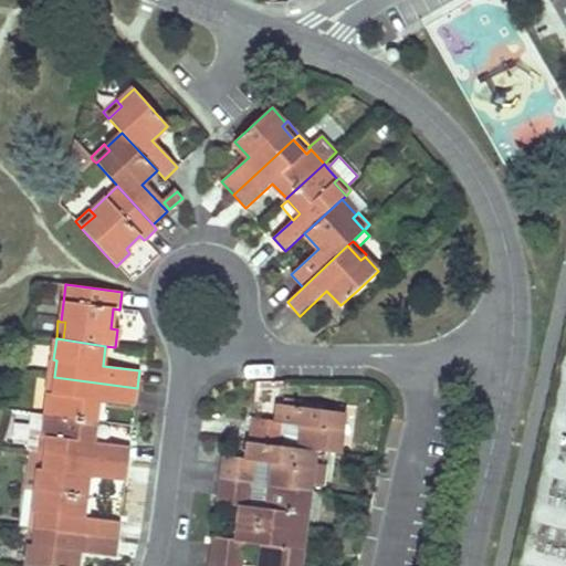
[(50,359),(48,377),(54,377),(56,360),(53,359),(50,359)]
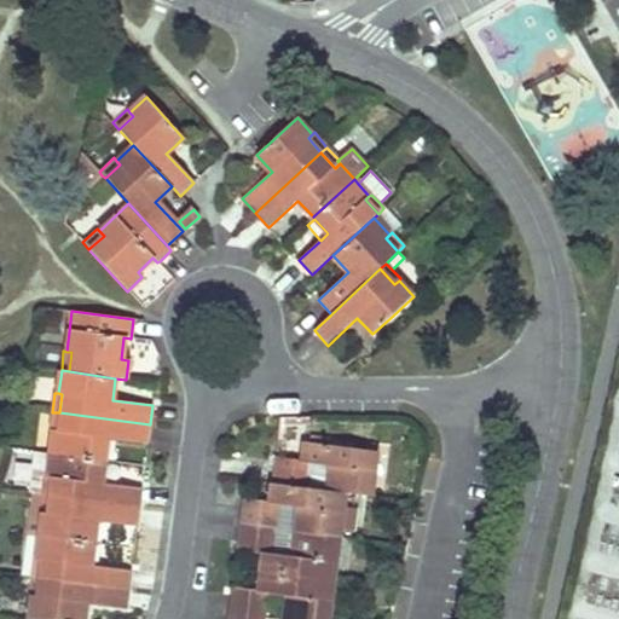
[(51,432),(48,455),(105,462),(108,439),(148,445),(150,424),(59,412),(57,433),(51,432)]
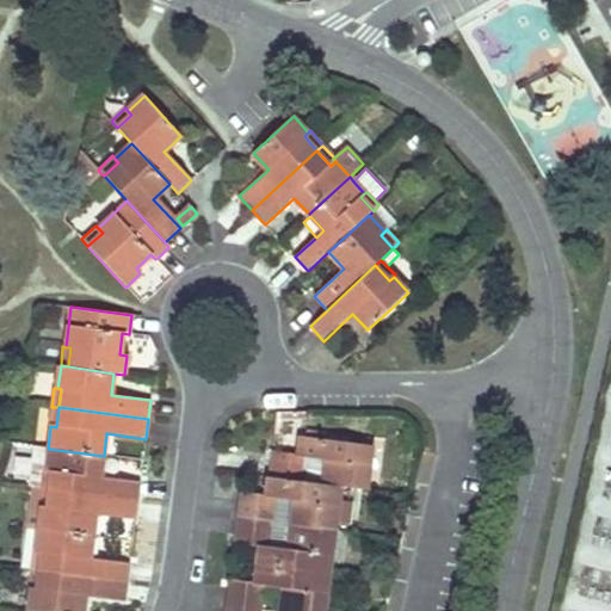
[(51,407),(49,426),(50,426),(56,427),(59,407),(51,407)]
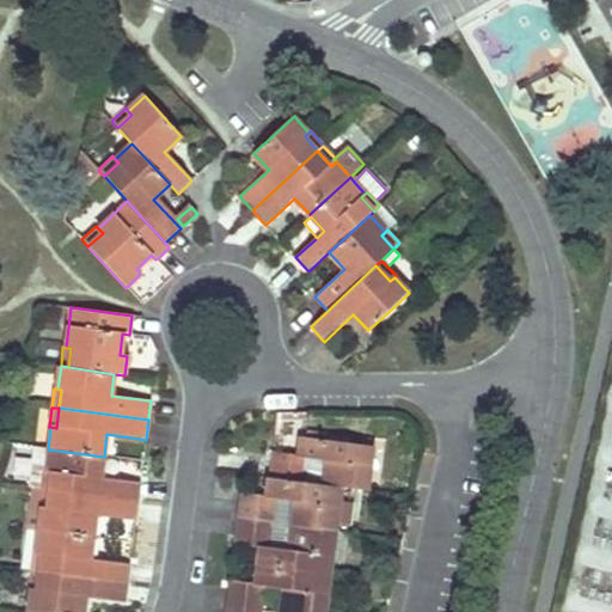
[(369,438),(307,429),(306,438),(368,446),(369,438)]
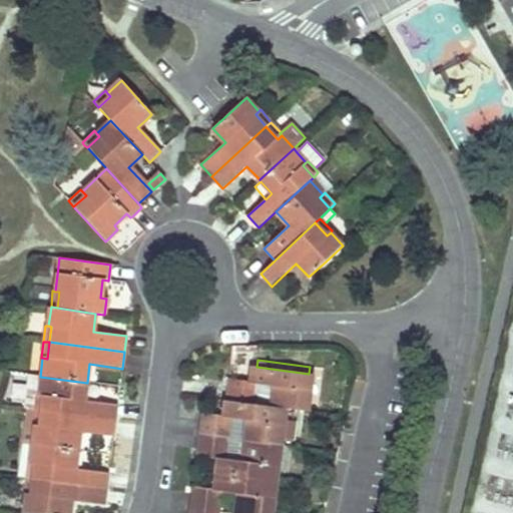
[(227,385),(225,401),(286,408),(308,411),(313,374),(309,374),(257,367),(251,367),(249,381),(249,382),(259,384),(274,385),(273,391),(272,401),(257,399),(258,389),(227,385)]
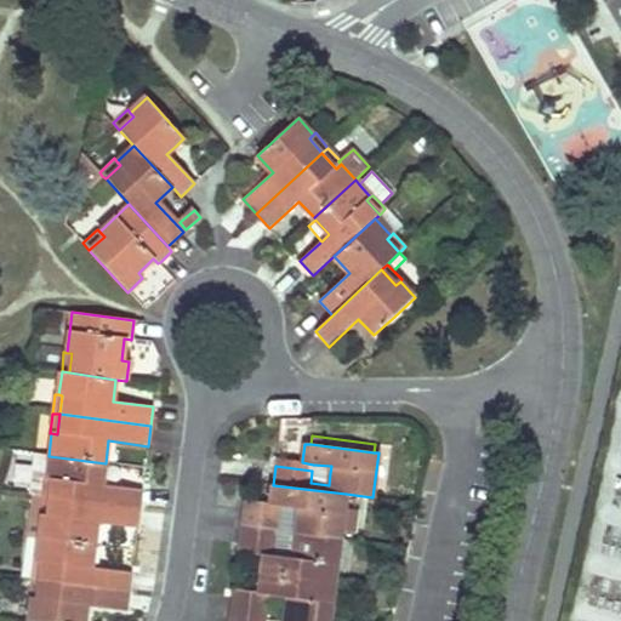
[(34,454),(29,495),(32,495),(50,497),(51,478),(45,478),(49,456),(34,454)]
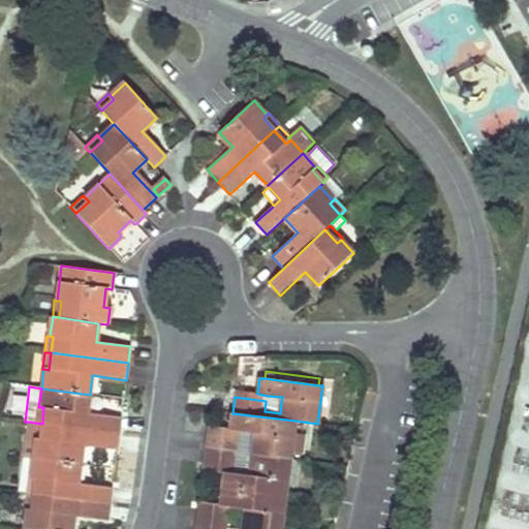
[(43,407),(42,424),(120,434),(122,417),(88,413),(90,395),(41,389),(38,407),(43,407)]
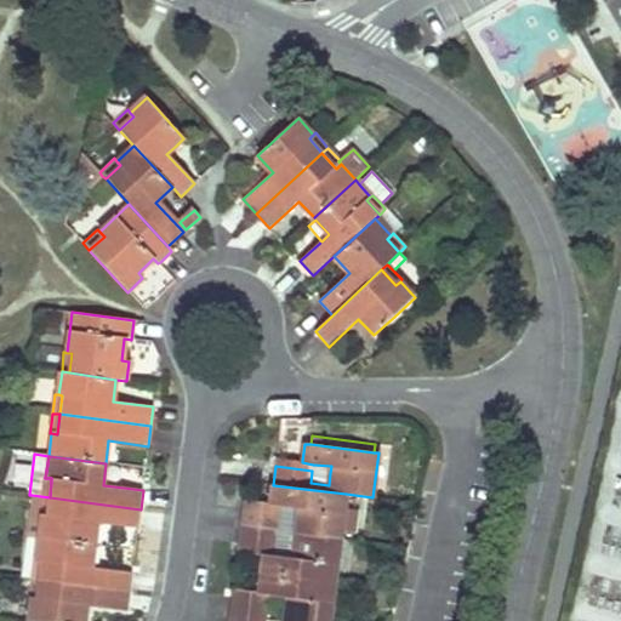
[(302,461),(277,457),(275,466),(312,471),(313,465),(302,462),(302,461)]
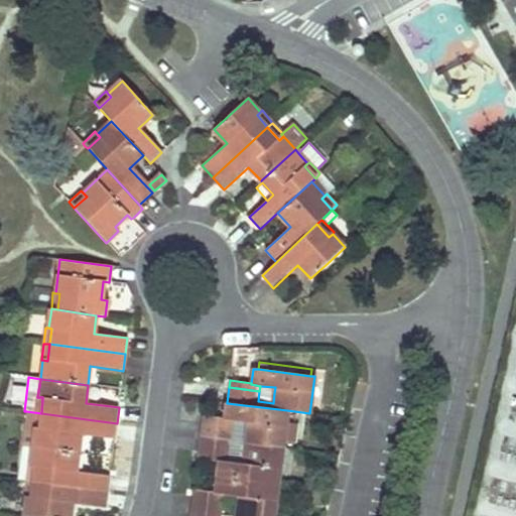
[(244,442),(282,447),(287,410),(227,403),(225,418),(233,419),(247,421),(244,442)]
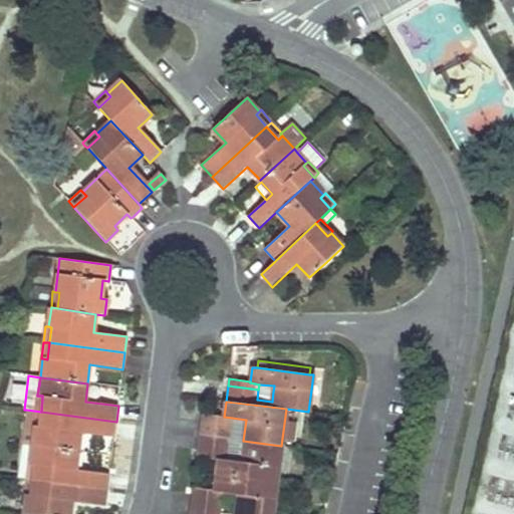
[(26,410),(21,444),(32,446),(34,425),(39,426),(41,412),(26,410)]
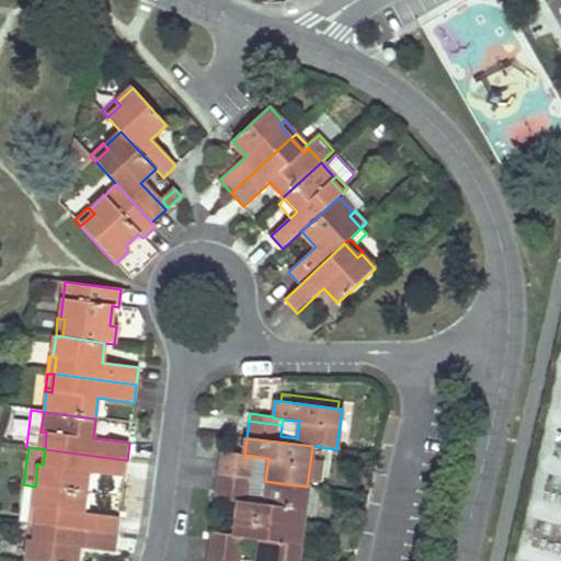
[(37,464),(35,487),(86,493),(89,473),(125,478),(127,460),(45,449),(43,465),(37,464)]
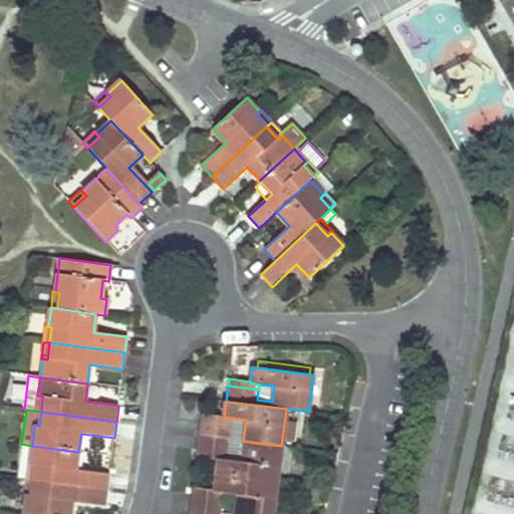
[(224,417),(202,414),(202,421),(231,425),(232,418),(224,417)]
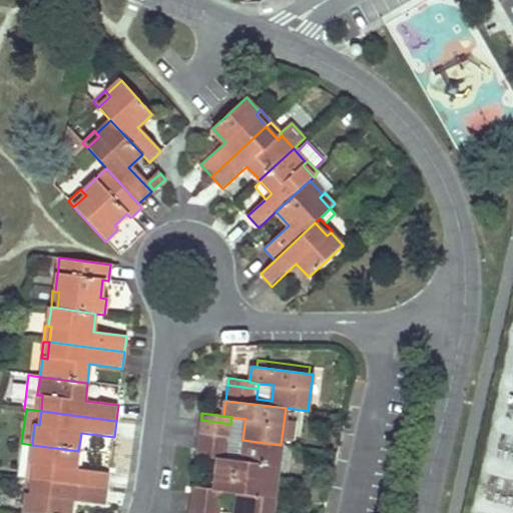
[(245,419),(231,417),(230,424),(228,438),(242,440),(245,419)]
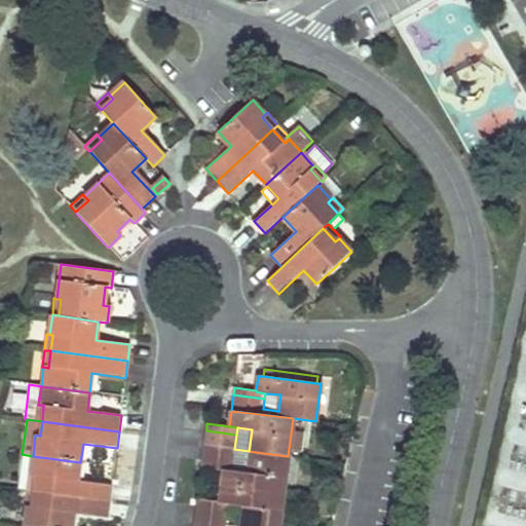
[(204,446),(234,449),(236,435),(207,430),(204,446)]
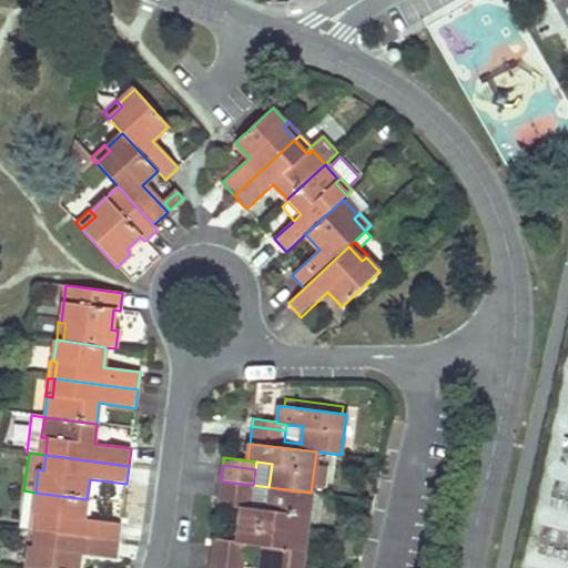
[(251,501),(253,485),(221,482),(220,492),(219,497),(245,501),(251,501)]
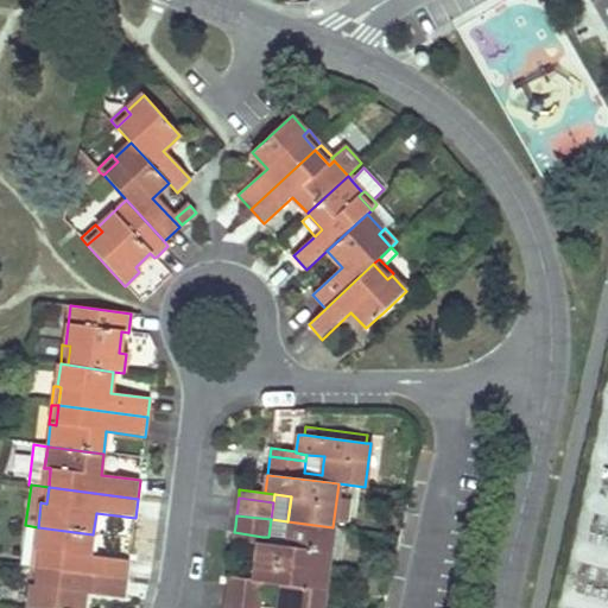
[(271,519),(268,537),(268,543),(285,546),(287,521),(271,519)]
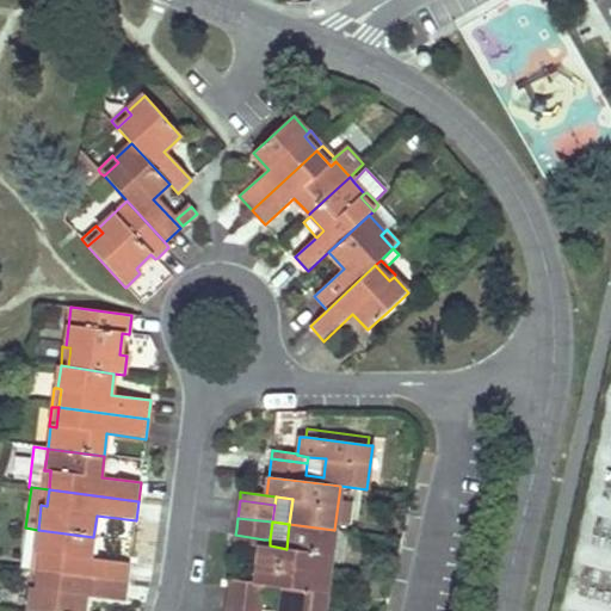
[(329,574),(334,530),(289,524),(287,549),(270,545),(260,544),(259,548),(257,565),(329,574)]
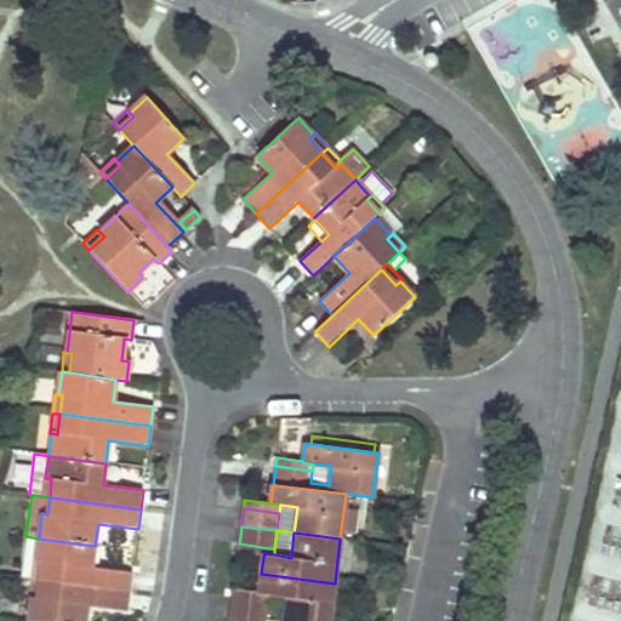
[(32,580),(39,581),(41,563),(35,562),(39,539),(26,536),(21,579),(32,580)]
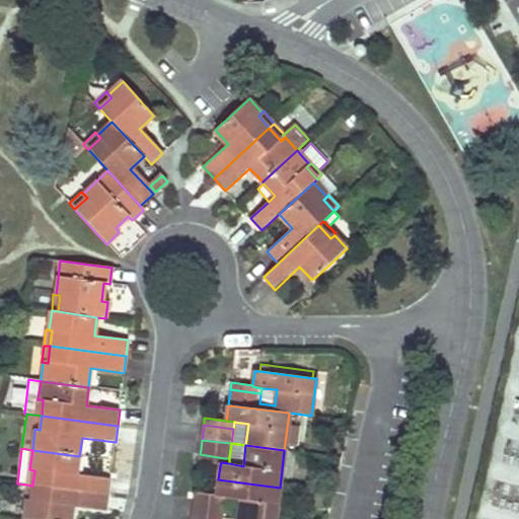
[(79,456),(32,450),(29,469),(34,470),(32,486),(109,496),(110,483),(112,478),(77,473),(79,456)]
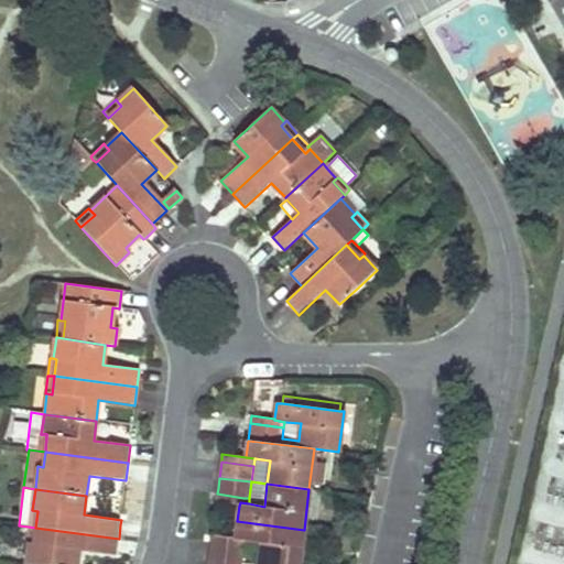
[(243,498),(217,494),(216,502),(239,506),(240,502),(249,503),(249,498),(243,498)]
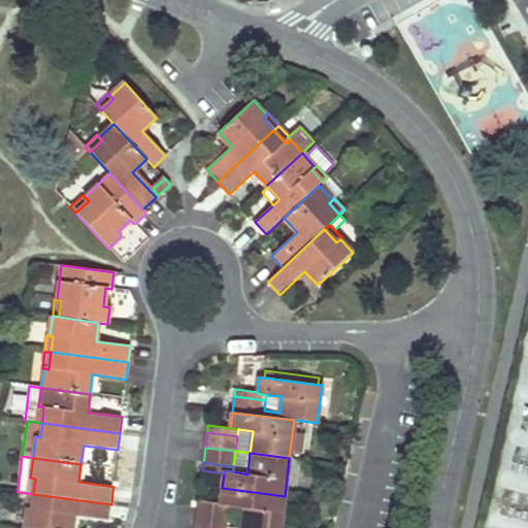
[(230,527),(279,527),(285,496),(222,488),(220,503),(220,504),(229,505),(228,513),(212,510),(198,508),(196,524),(230,527)]
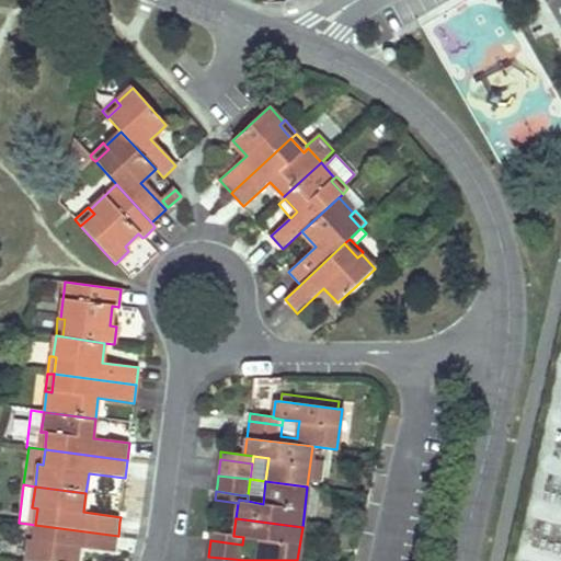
[(29,524),(26,541),(29,542),(33,542),(35,525),(29,524)]
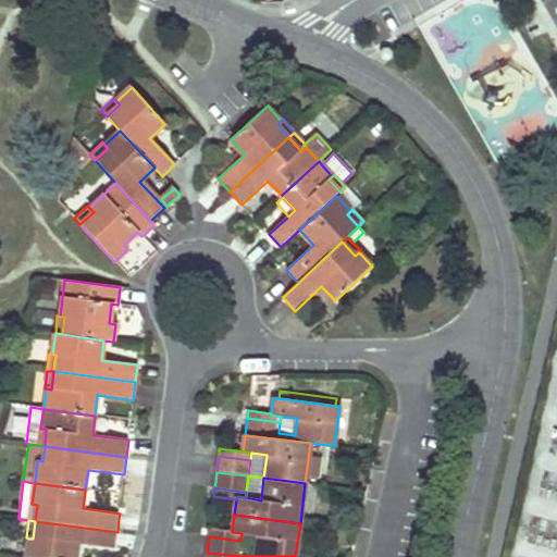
[(115,548),(118,532),(35,521),(33,539),(28,539),(27,547),(25,556),(76,556),(78,544),(115,548)]
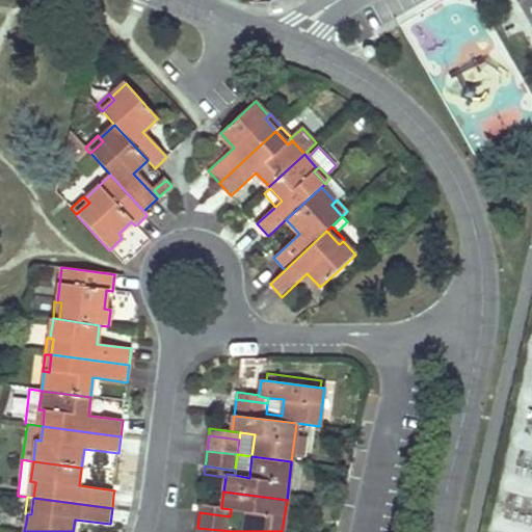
[(221,507),(200,505),(200,512),(214,514),(230,516),(231,509),(221,508),(221,507)]
